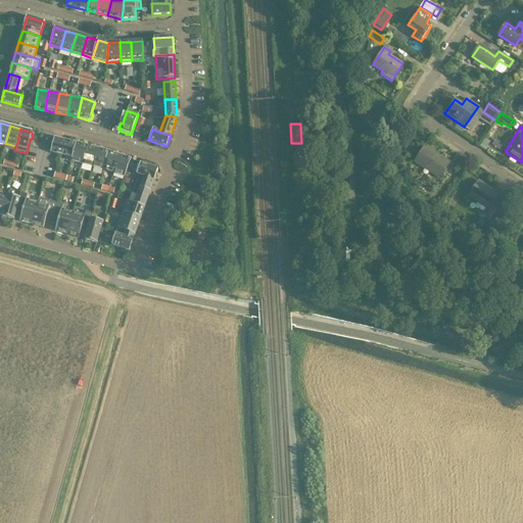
[(50,152),(72,157),(76,143),(54,137),(50,152)]
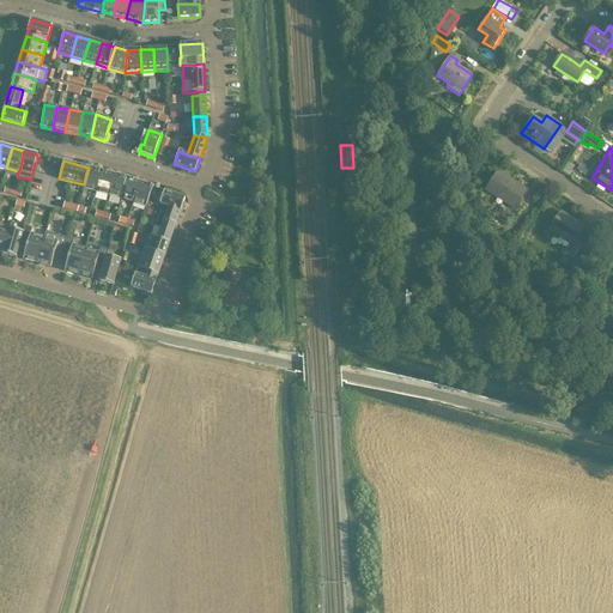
[(563,173),(568,176),(574,168),(568,164),(563,173)]
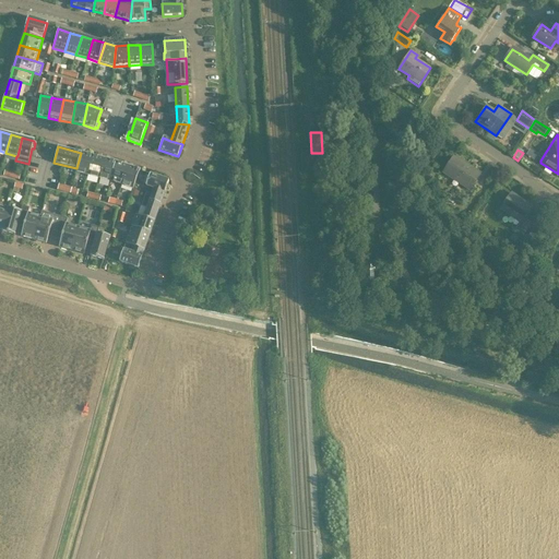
[(75,173),(87,175),(93,155),(81,153),(76,168),(75,173)]
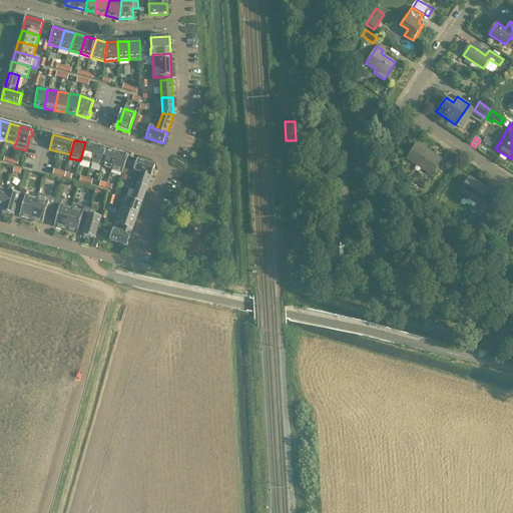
[(80,160),(90,163),(95,145),(85,142),(80,160)]
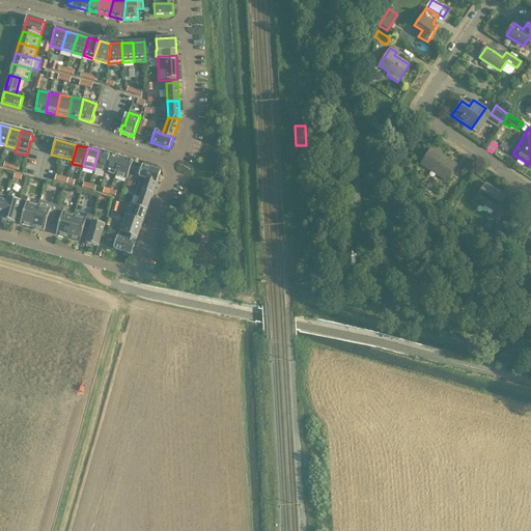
[(456,165),(430,148),(420,164),(446,180),(456,165)]
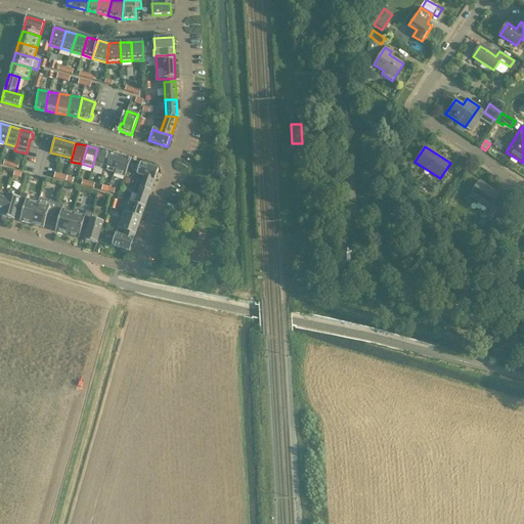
[(108,151),(97,148),(92,167),(103,170),(108,151)]
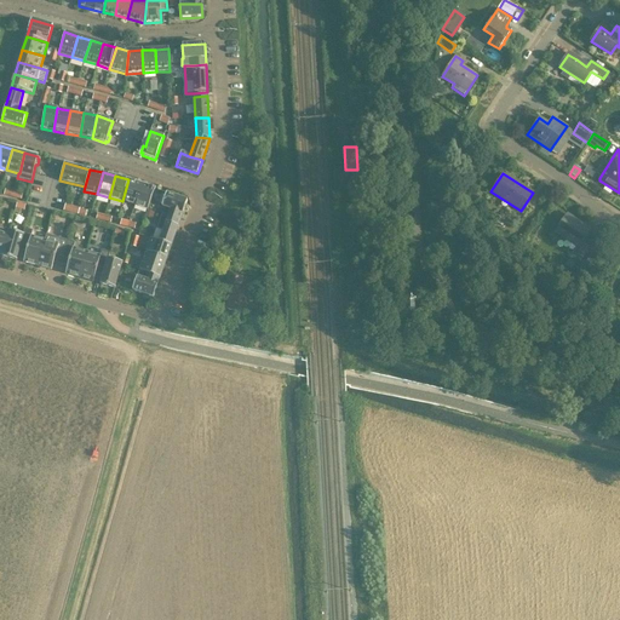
[(142,184),(128,179),(122,201),(135,205),(142,184)]
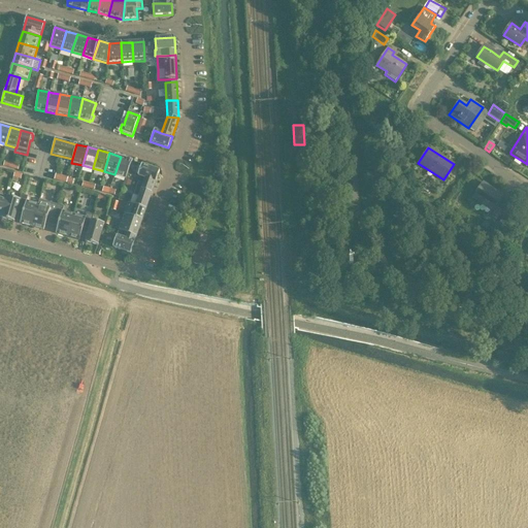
[(132,161),(121,157),(114,174),(126,178),(132,161)]
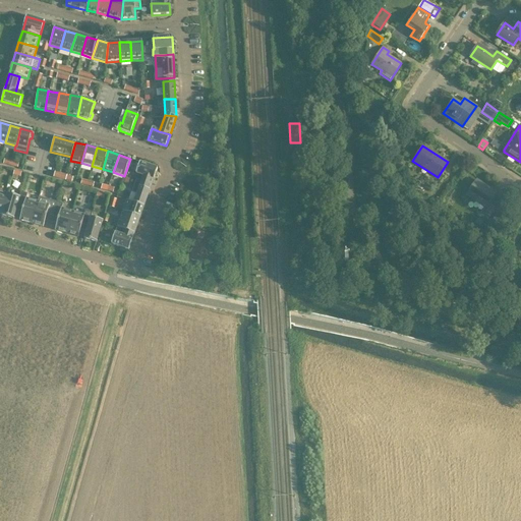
[(136,164),(133,171),(136,172),(135,173),(143,175),(141,181),(152,184),(158,168),(139,162),(138,165),(136,164)]
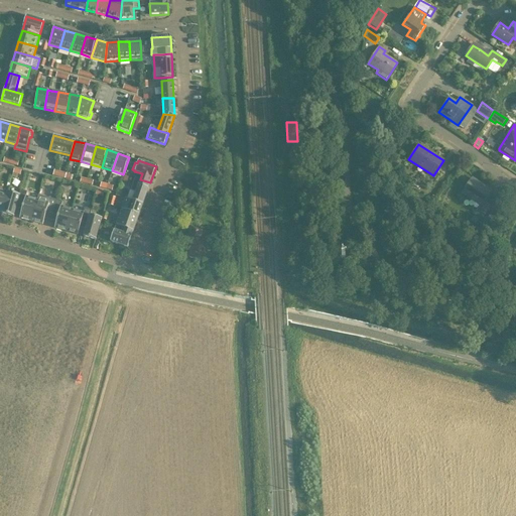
[(142,205),(150,182),(140,179),(135,177),(131,189),(136,191),(132,201),(142,205)]
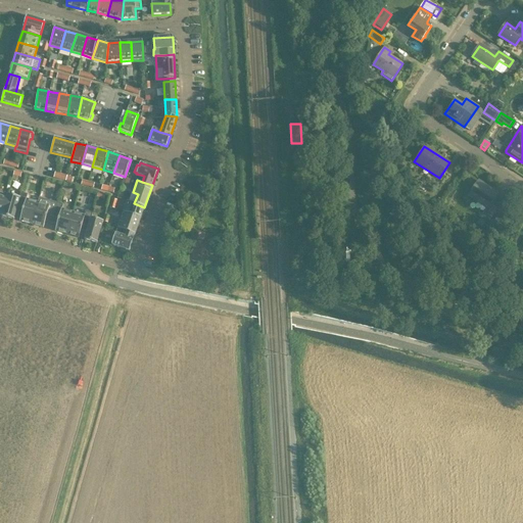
[(469,196),(487,208),(483,212),(489,217),(497,204),(492,200),(496,193),(479,182),(469,196)]
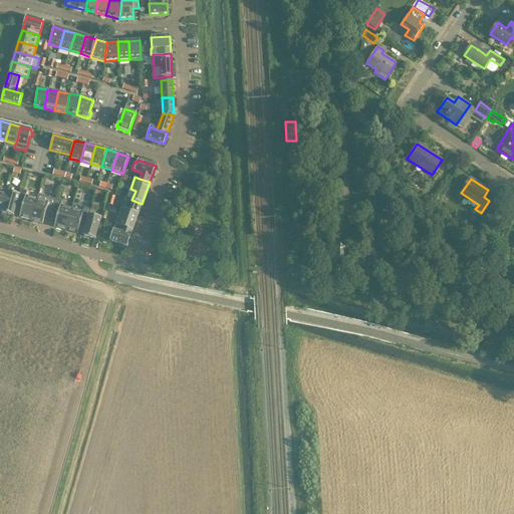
[(417,189),(420,185),(415,181),(412,186),(417,189)]
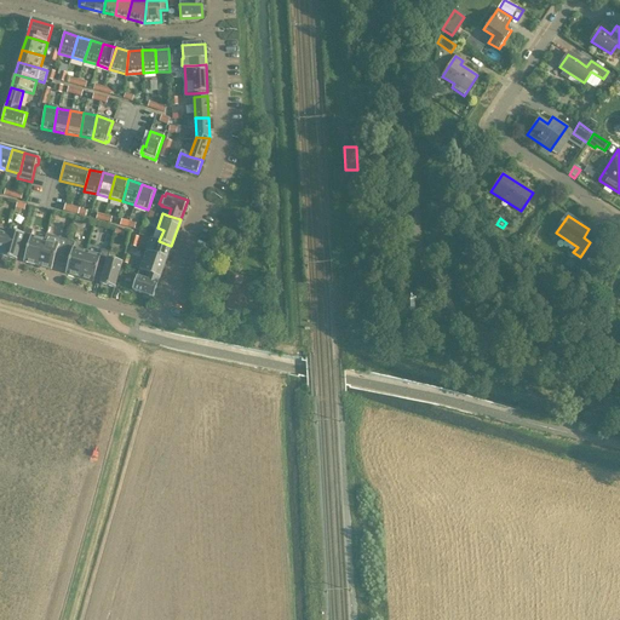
[(23,235),(21,245),(28,247),(23,263),(38,267),(45,240),(30,236),(33,231),(24,229),(23,235)]
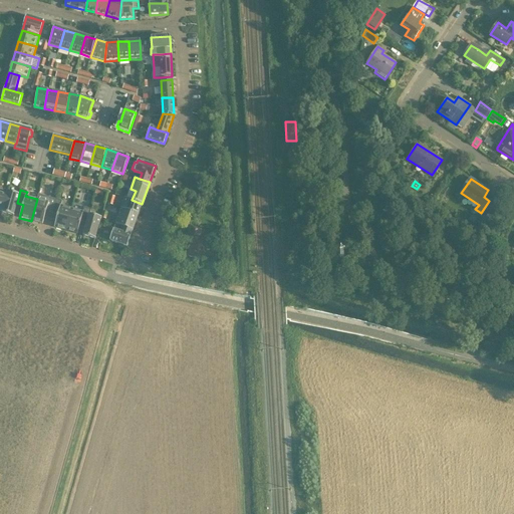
[(1,212),(1,213),(13,216),(17,203),(19,195),(7,192),(7,193),(1,212)]
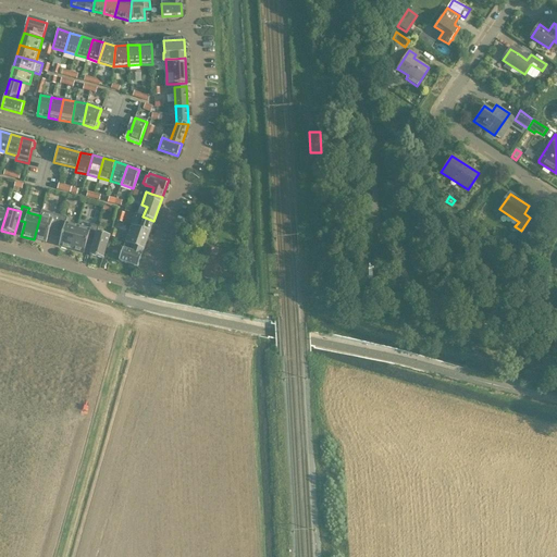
[(200,211),(199,219),(210,220),(210,212),(200,211)]
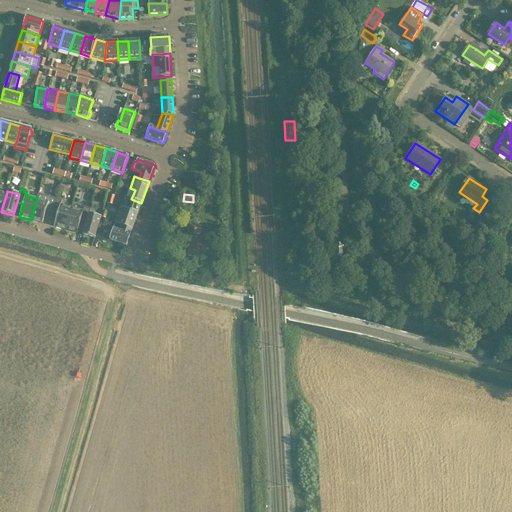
[(37,198),(31,220),(42,223),(46,210),(52,212),(55,199),(40,195),(39,199),(37,198)]
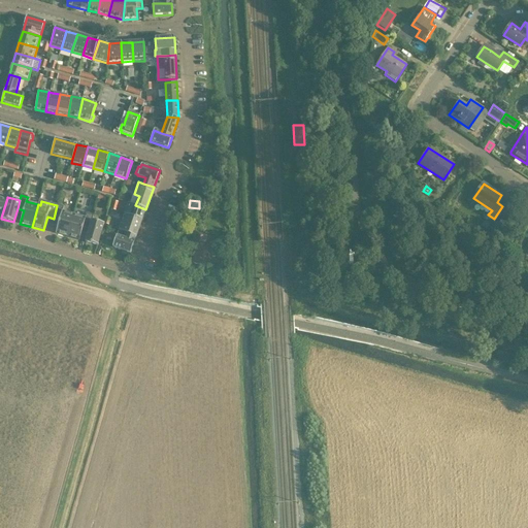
[(128,202),(124,215),(142,221),(145,209),(135,205),(128,202)]
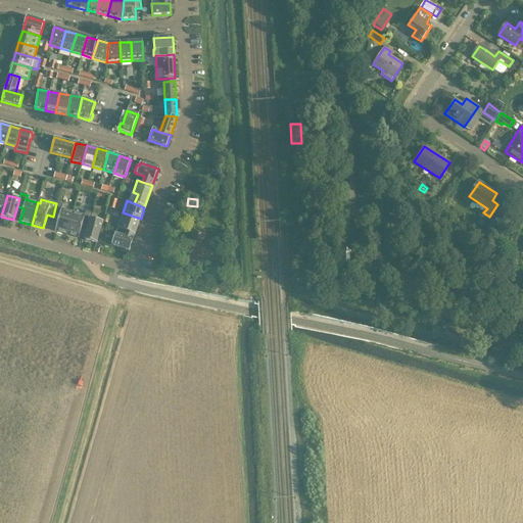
[(56,203),(53,217),(58,219),(55,231),(66,234),(73,212),(61,209),(62,205),(56,203)]
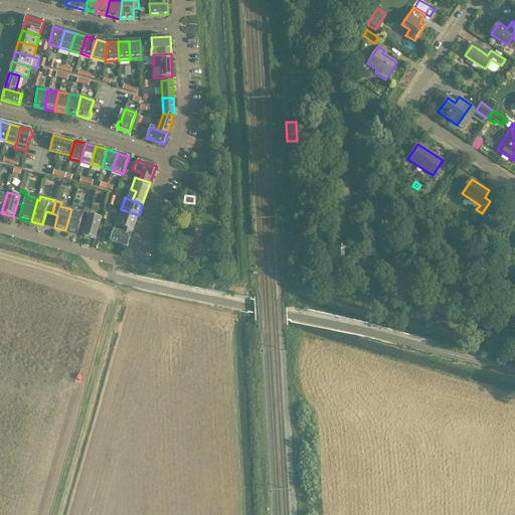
[(71,209),(65,230),(77,234),(80,221),(87,223),(90,215),(91,210),(84,208),(83,212),(71,209)]
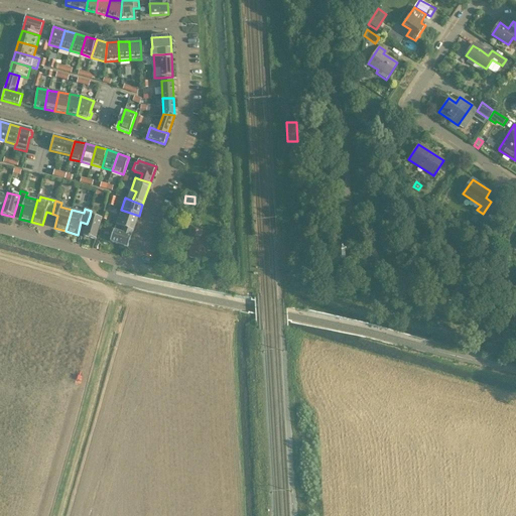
[(116,226),(123,228),(133,232),(139,216),(121,210),(116,226)]
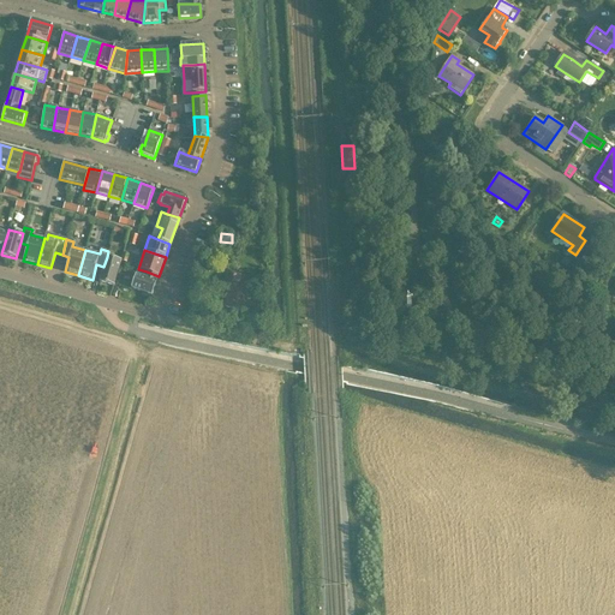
[(103,267),(100,282),(114,286),(120,261),(107,257),(103,267)]
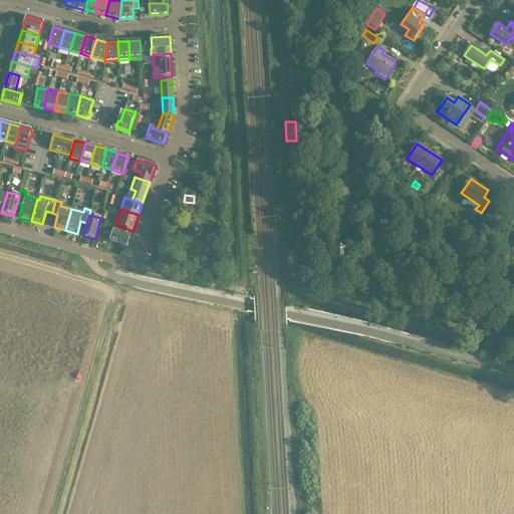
[(115,225),(109,241),(126,247),(133,231),(122,227),(115,225)]
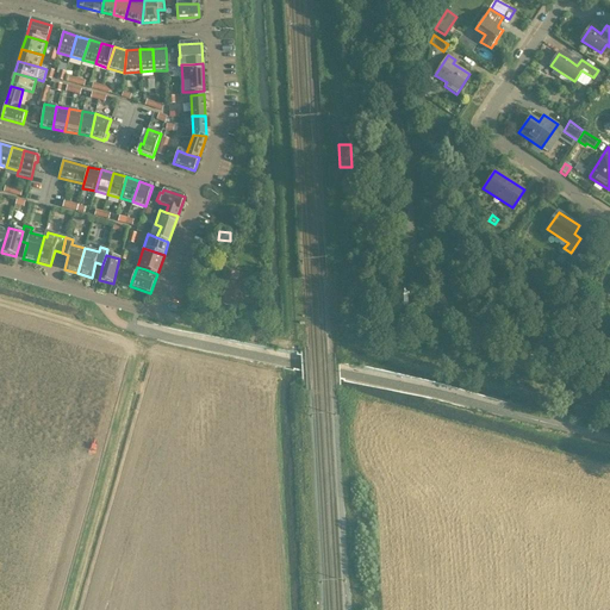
[(240,309),(247,284),(237,280),(240,274),(225,269),(221,285),(226,286),(221,303),(240,309)]
